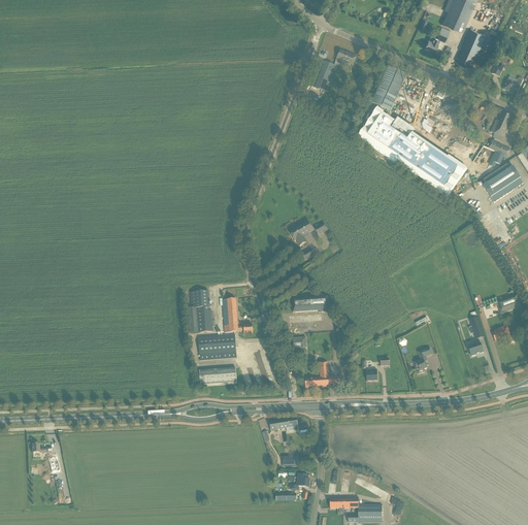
[(451,0),(442,20),(463,28),(475,0),(451,0)]
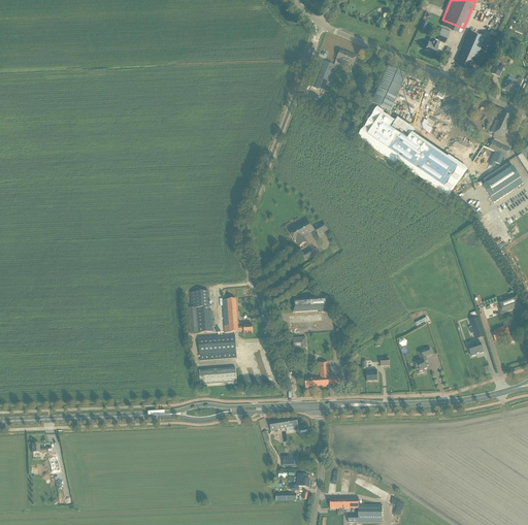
[(516,22),(514,25),(513,25),(512,27),(525,33),(527,27),(516,22)]
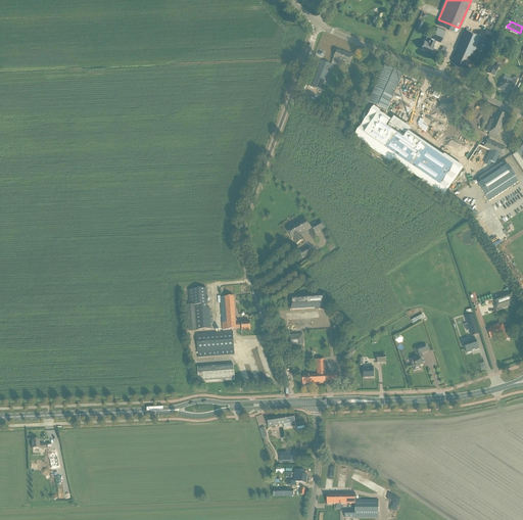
[(422,44),(427,47),(427,46),(431,47),(436,36),(440,38),(442,34),(445,28),(437,24),(435,29),(432,35),(433,35),(431,39),(425,37),(423,41),(422,44)]
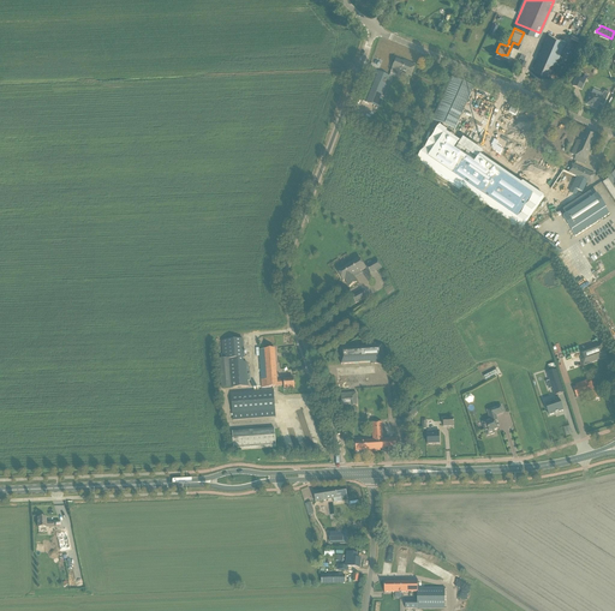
[(532,66),(548,73),(565,37),(549,30),(532,66)]
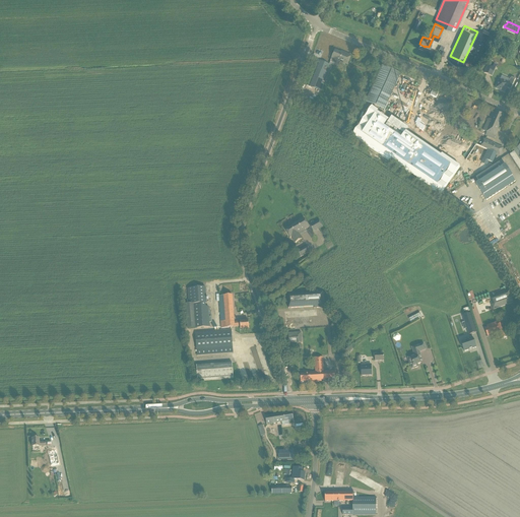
[(332,55),(336,57),(347,62),(351,53),(347,51),(346,52),(335,48),(332,55)]
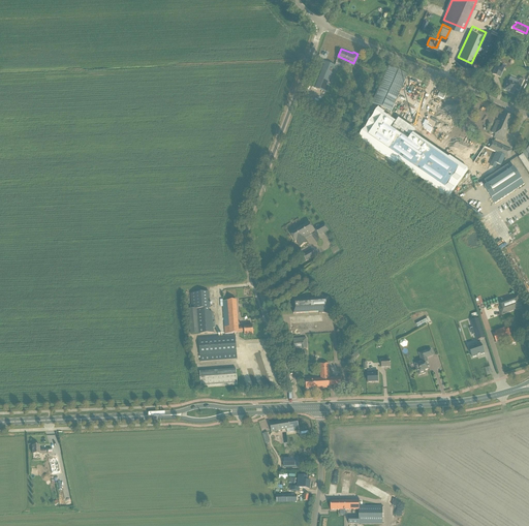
[(499,57),(492,71),(500,74),(506,60),(499,57)]
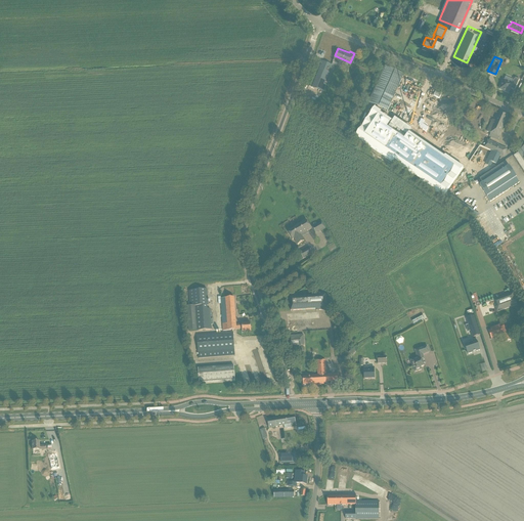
[(312,84),(318,87),(321,88),(332,62),(322,58),(312,84)]
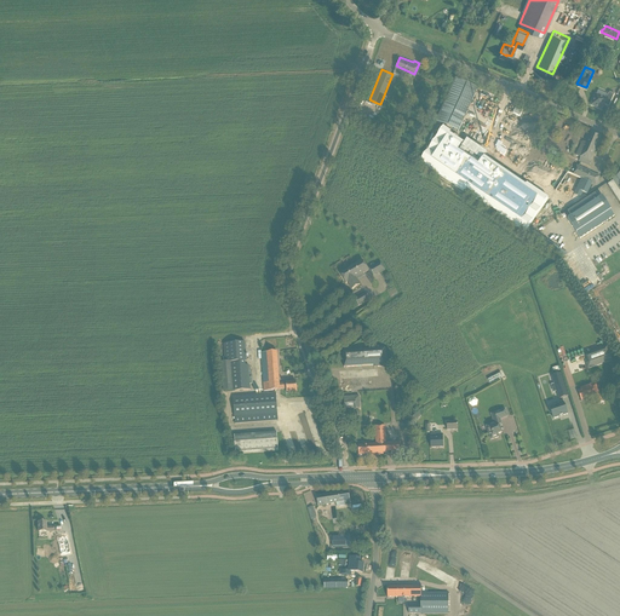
[(477,86),(455,75),(436,120),(458,130),(477,86)]
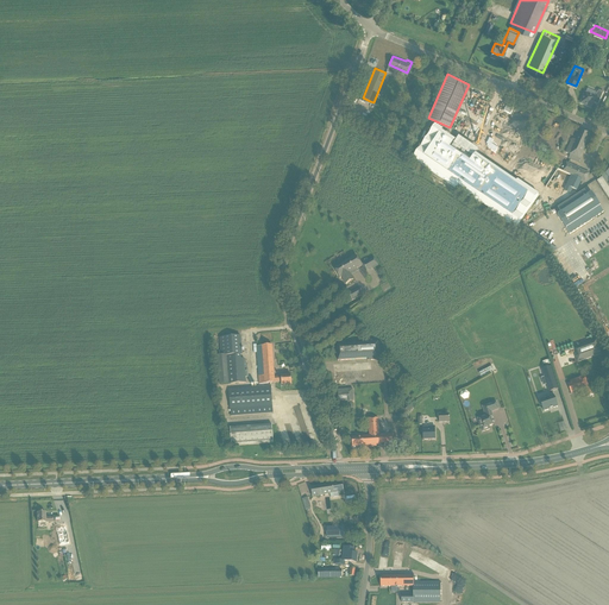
[(598,101),(603,89),(598,87),(594,94),(585,90),(581,100),(591,105),(594,100),(598,101)]
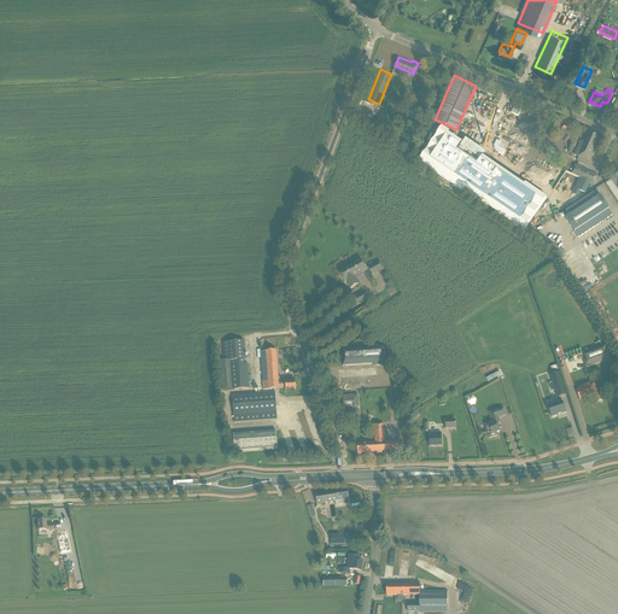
[(442,123),(419,158),(523,228),(546,194),(525,180),(524,181),(482,153),(485,148),(465,135),(462,140),(448,130),(449,129),(442,123)]
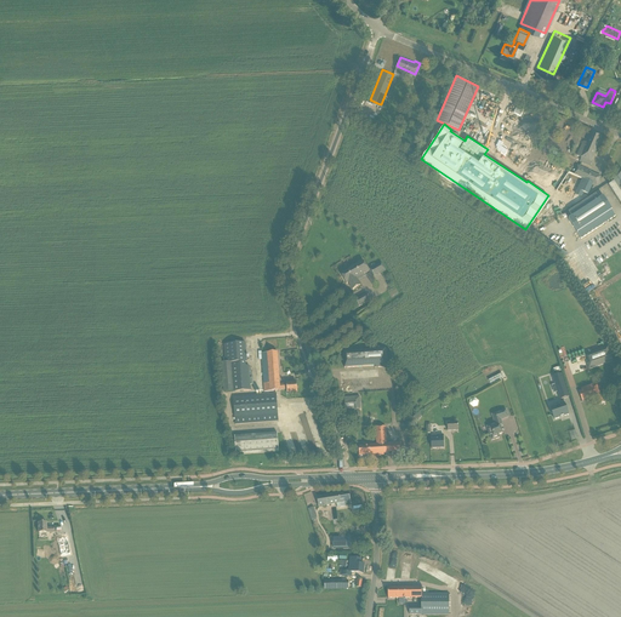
[(581,146),(577,153),(581,154),(580,159),(590,163),(592,159),(591,159),(599,140),(602,133),(592,130),(590,136),(588,141),(584,138),(581,146)]
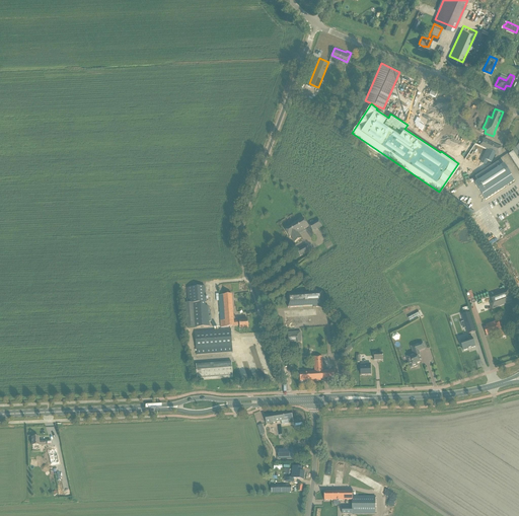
[(483,137),(479,143),(490,148),(493,142),(483,137)]
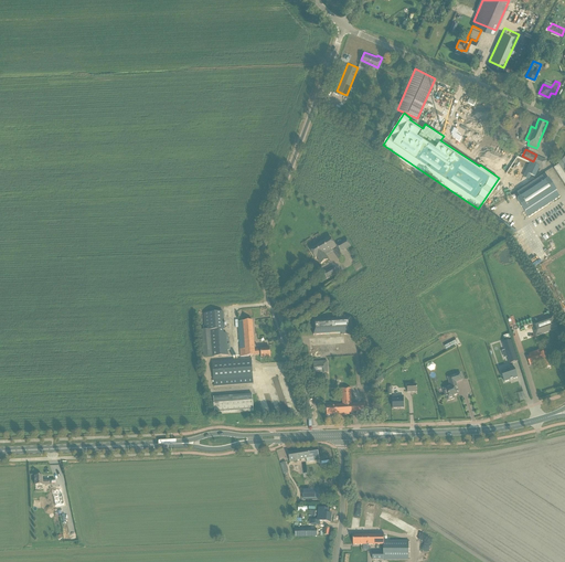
[(564,156),(562,160),(557,161),(558,161),(560,162),(554,167),(564,183),(564,156)]
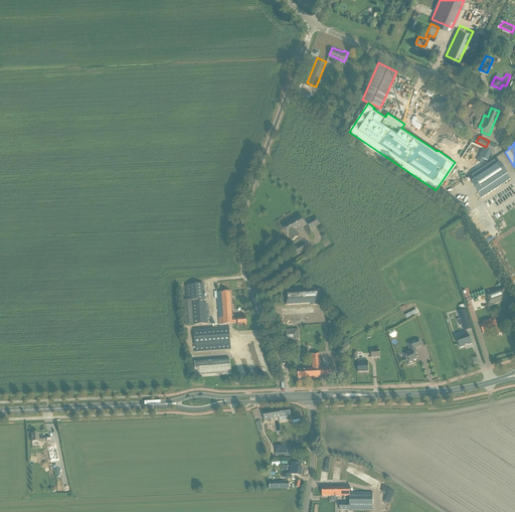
[(491,150),(483,146),(477,159),(482,161),(484,157),(487,159),(491,150)]
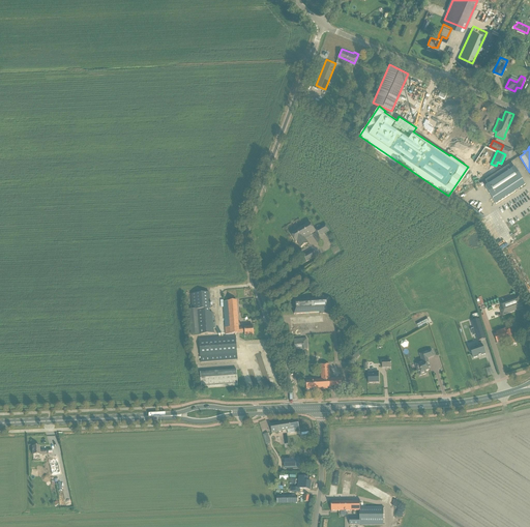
[(486,185),(496,201),(525,182),(514,166),(511,168),(508,164),(486,178),(489,183),(486,185)]
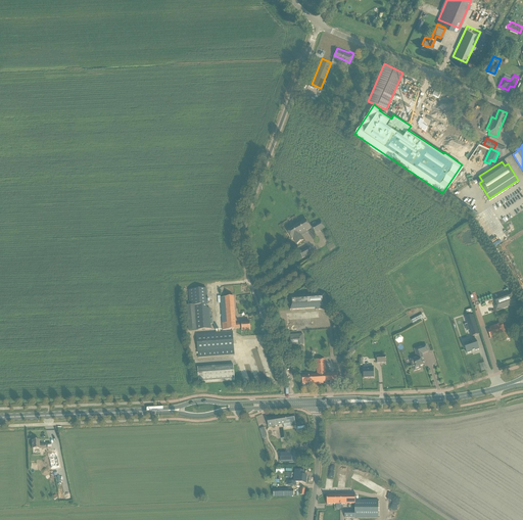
[(294,223),(295,224),(287,229),(291,236),(293,236),(296,242),(303,238),(300,232),(311,226),(305,217),(294,223)]
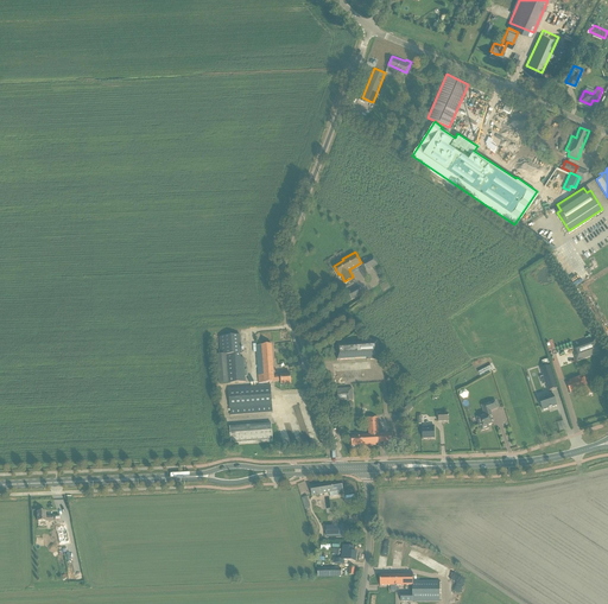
[(378,262),(373,254),(363,260),(367,267),(373,264),(373,265),(378,262)]
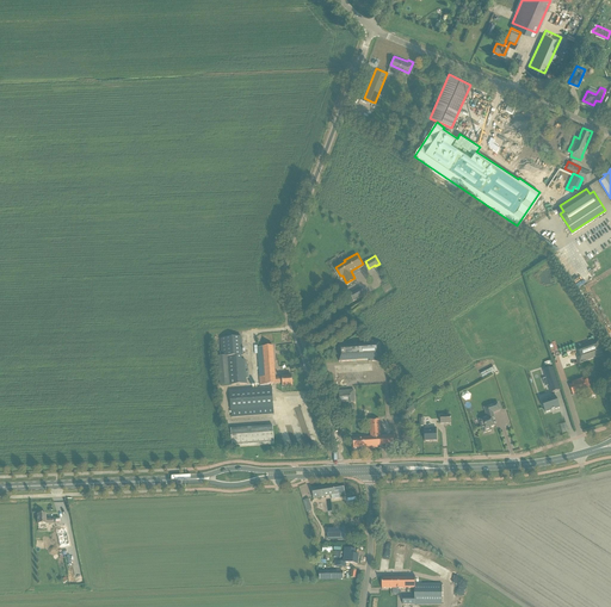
[(350,292),(353,298),(364,292),(360,286),(350,292)]
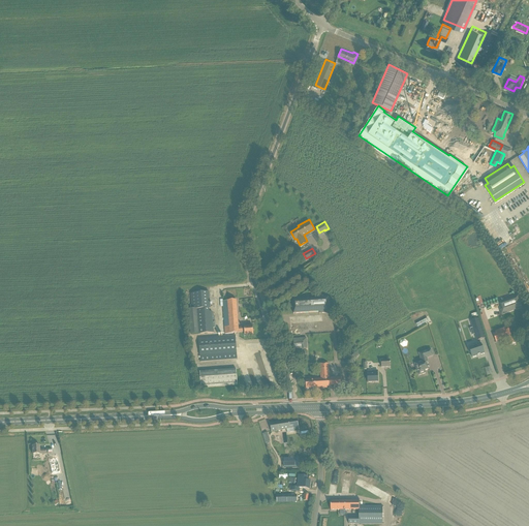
[(209,309),(209,306),(210,306),(209,289),(190,290),(192,307),(189,307),(191,332),(214,330),(212,309),(209,309)]
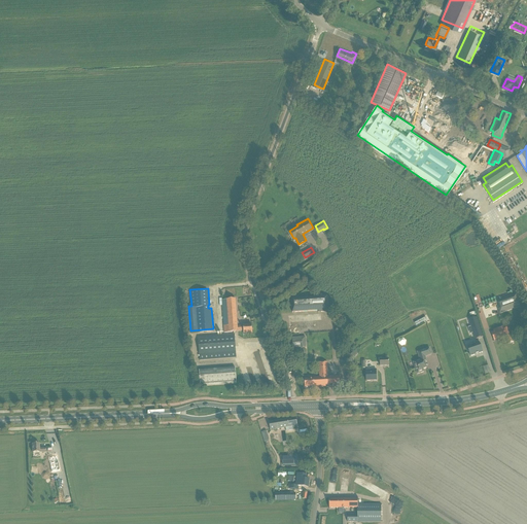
[(520,303),(516,291),(497,299),(500,306),(498,307),(499,311),(520,303)]
